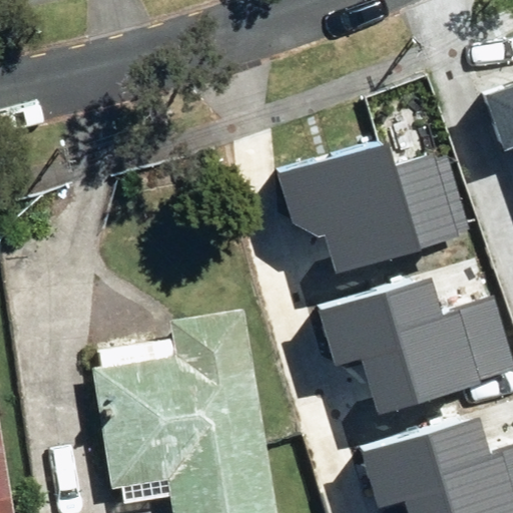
[(512,144),(512,88),(486,98),(504,148),(512,144)]
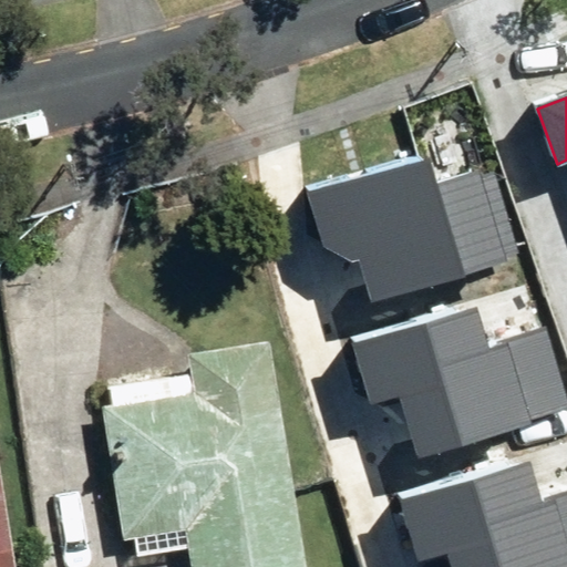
[(309,191),(326,245),(353,263),(360,260),(373,302),(508,263),(506,256),(521,253),(495,171),(482,175),(480,168),(435,182),(428,155),(309,191)]
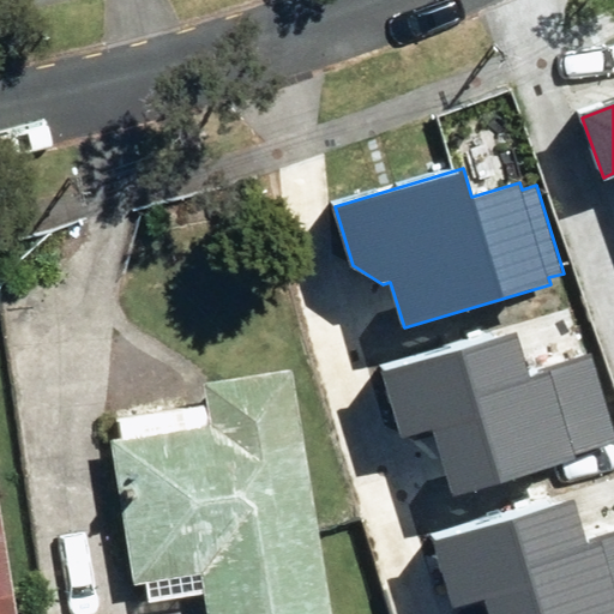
[(515,332),(372,377),(392,444),(425,434),(444,497),(611,446),(584,361),(529,378),(515,332)]
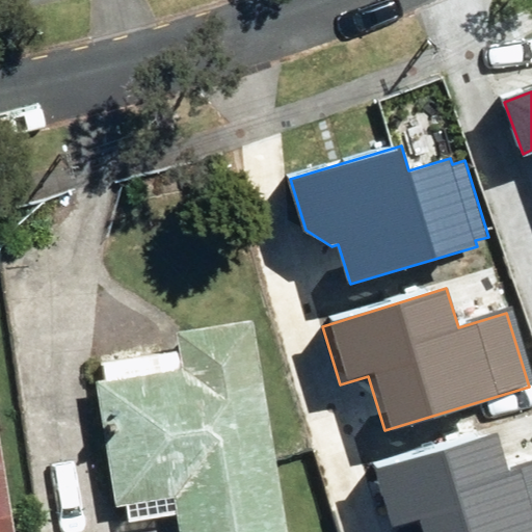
[(290,531),(255,319),(177,331),(180,349),(101,362),(105,382),(96,383),(116,508),(174,499),(179,531),(290,531)]
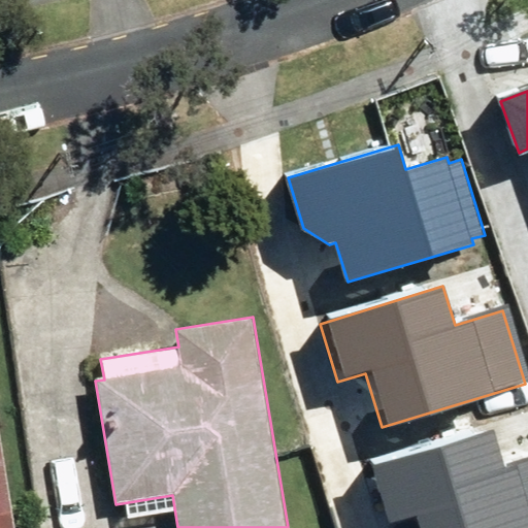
[(494,429),(370,467),(388,525),(416,517),(419,527),(527,527),(527,461),(505,468),(494,429)]
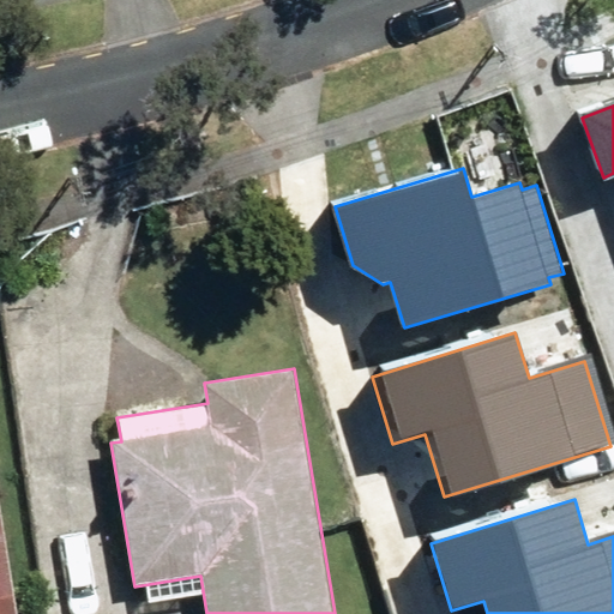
[(0,613),(17,613),(0,512),(0,613)]
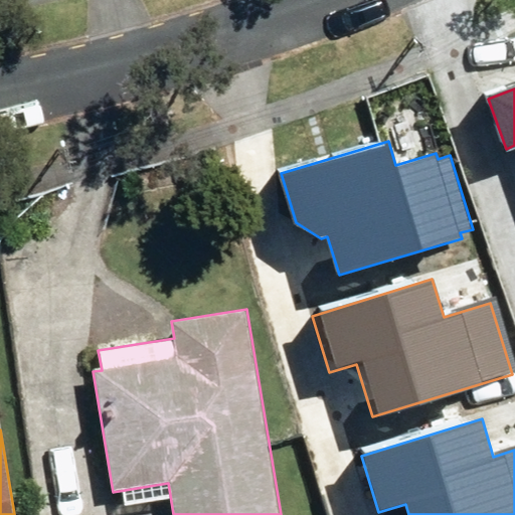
All buildings are outlined.
